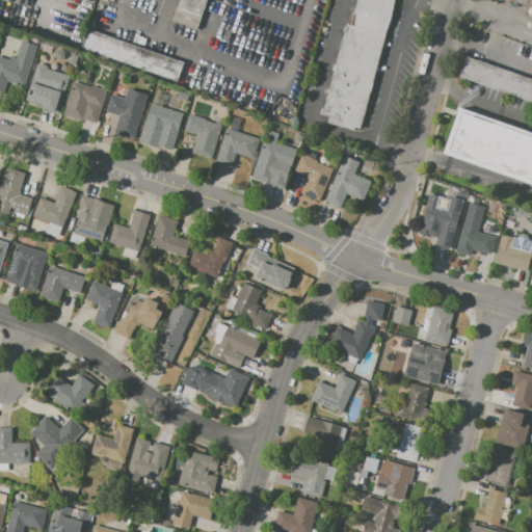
[(208,0),(197,31),(169,22),(177,0),(208,0)]
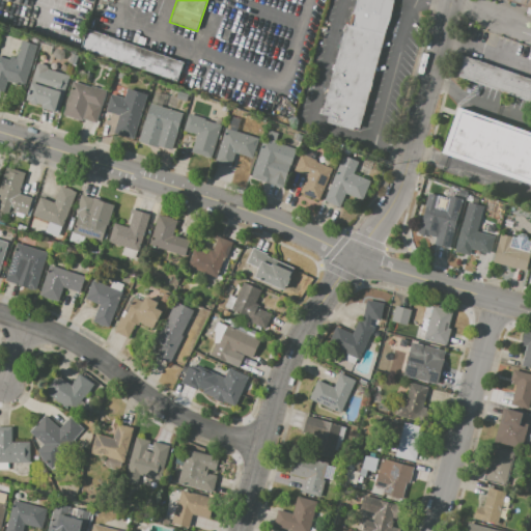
[(355,0),(394,0),(357,133),(325,123),(326,117),(318,115),(343,25),(347,26),(355,0)]
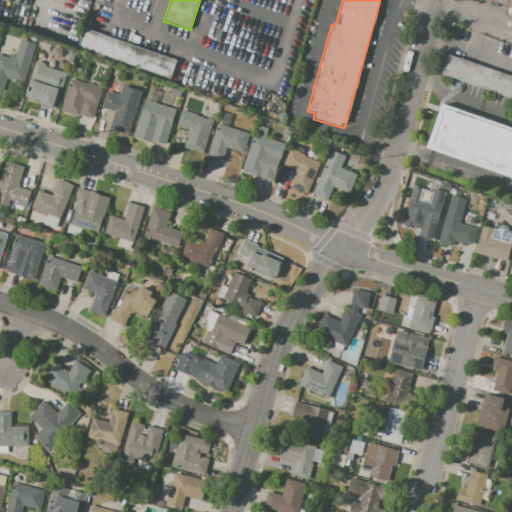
[(487,0),(511,0),(511,17),(505,15),(508,8),(487,1),(487,0)]
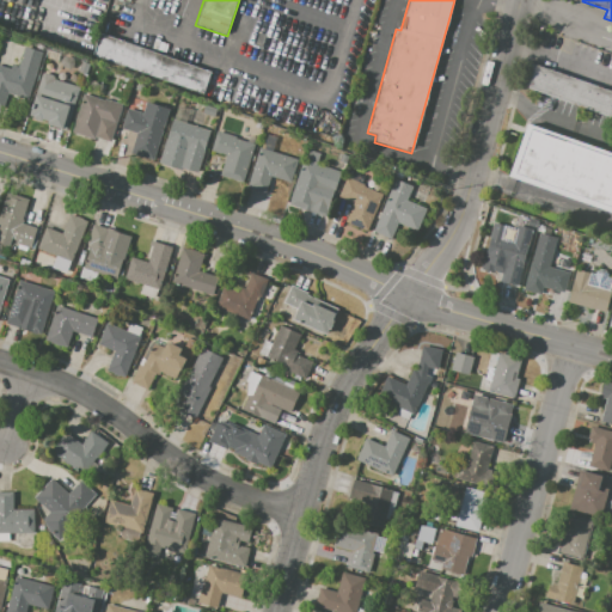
[(99,32),(91,56),(203,96),(212,72),(99,32)]
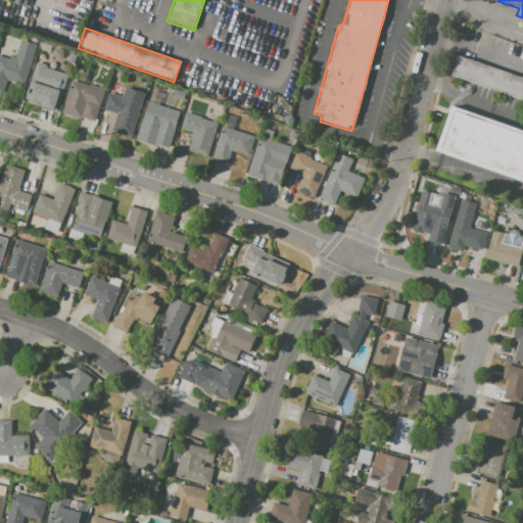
[(0,55),(9,58),(10,54),(16,56),(21,40),(37,45),(25,84),(7,79),(2,94),(0,93),(0,55)]
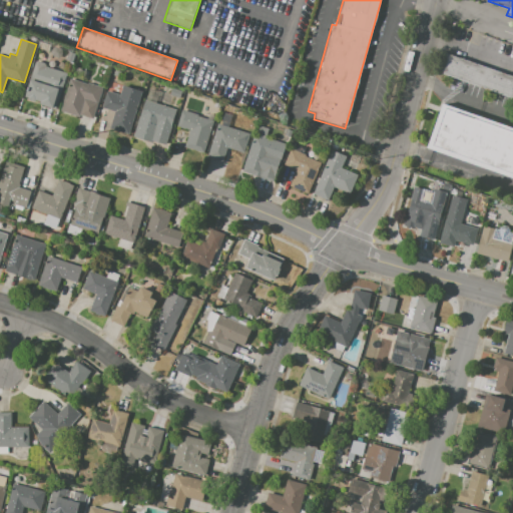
[(55,46),(61,48),(63,54),(59,57),(52,54),(51,49),(55,46)]
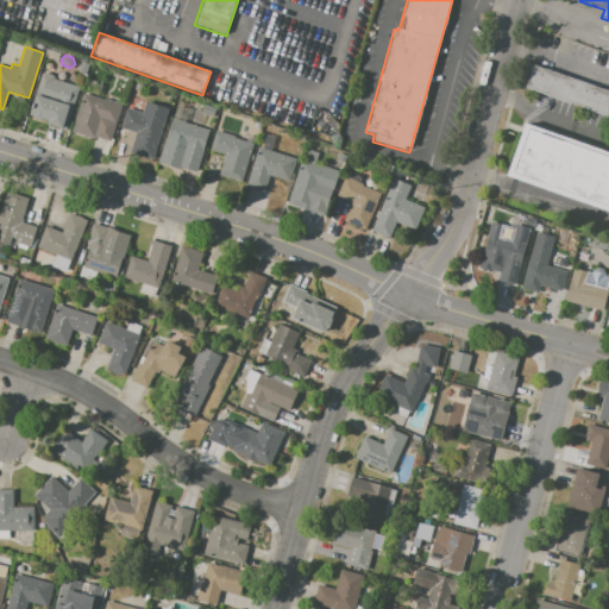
[(79,71),(82,61),(90,63),(87,74),(79,71)]
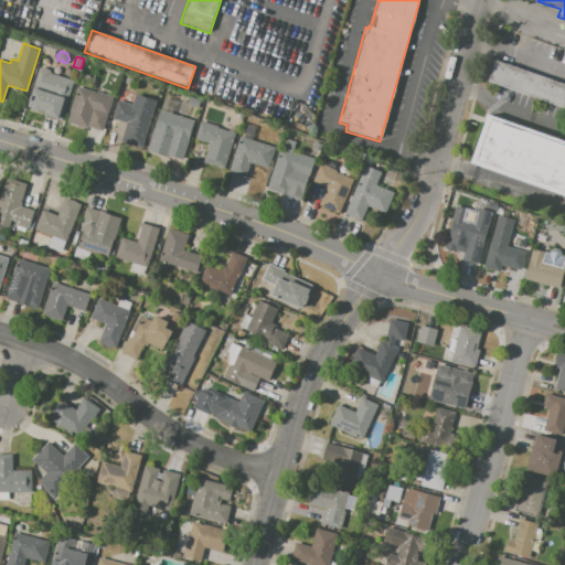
[(564,109),(486,83),(493,60),(564,84),(564,109)]
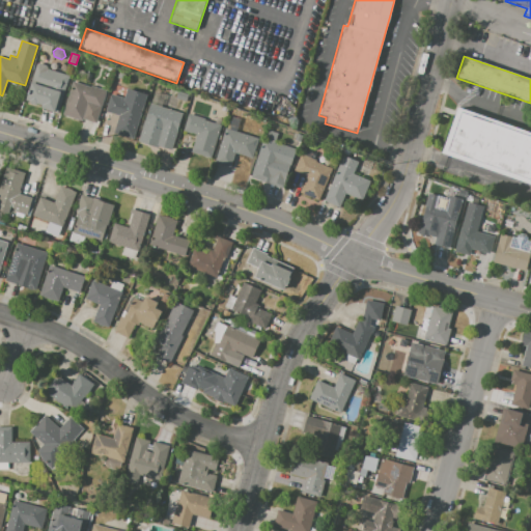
[(39,62),(47,65),(48,68),(71,76),(58,112),(43,107),(43,105),(37,103),(36,105),(30,103),(31,101),(26,99),(37,63),(39,62)]
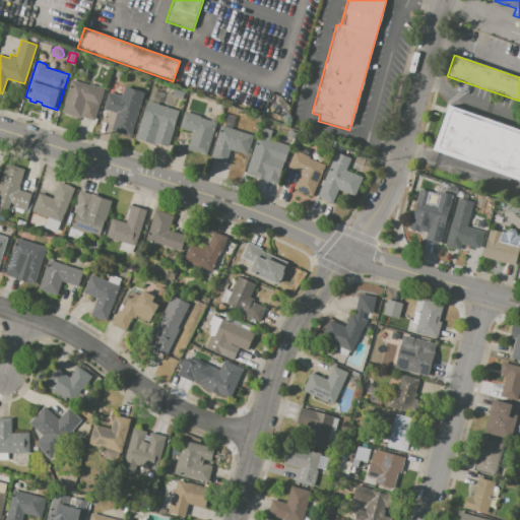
[(71,79),(74,80),(77,69),(87,72),(84,83),(89,84),(89,83),(105,88),(93,120),(81,116),(80,118),(61,112),(71,79)]
